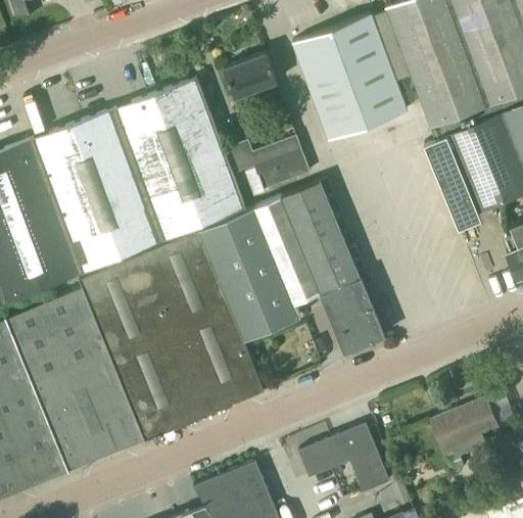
[(10,0),(16,16),(42,7),(39,0),(10,0)]
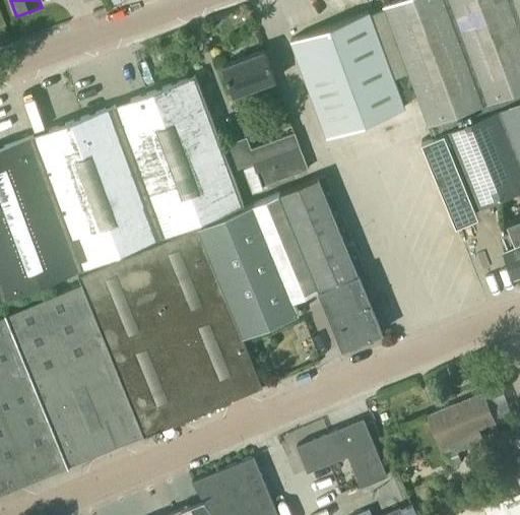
[(519,0),(409,0),(385,9),(429,128),(486,107),(519,93),(519,0)]
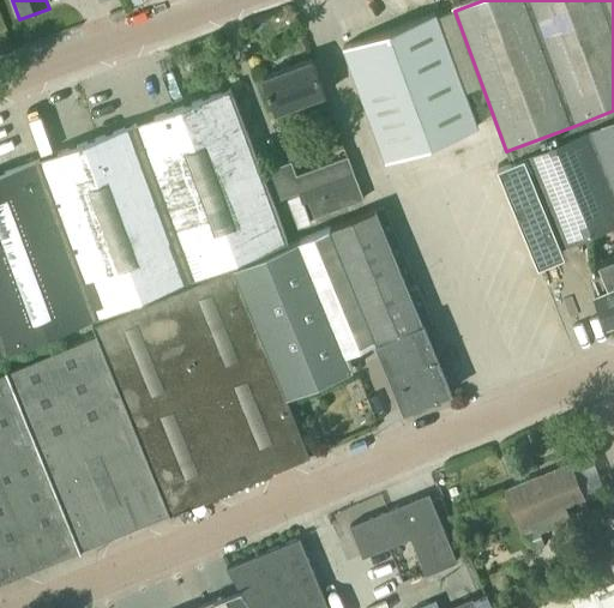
[(437,18),(344,52),(386,166),(479,132),(437,18)]
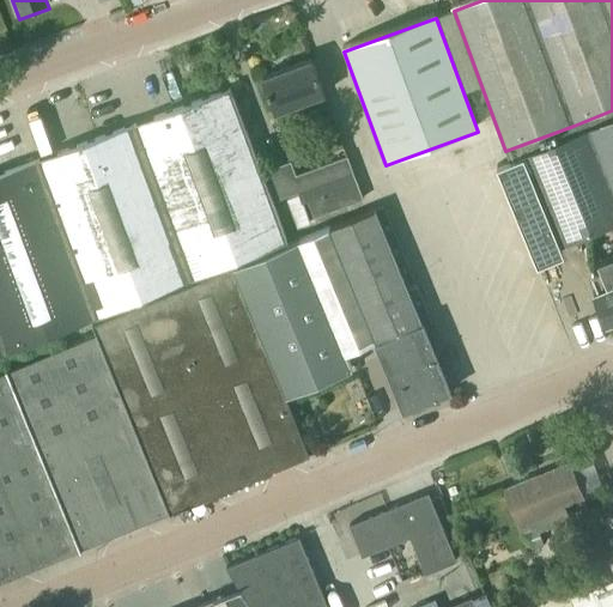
[(275,116),(325,98),(313,64),(262,82),(275,116)]
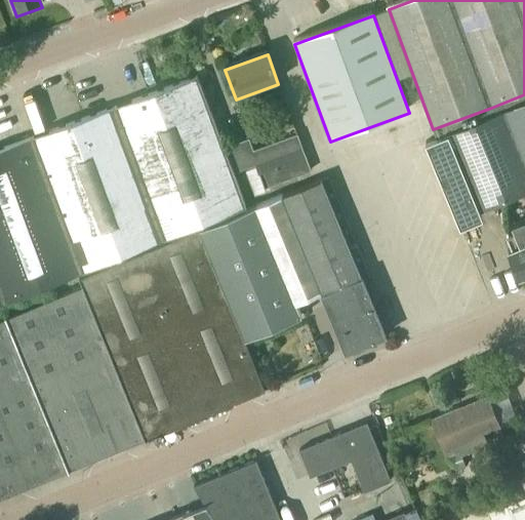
[(198,80),(115,111),(31,142),(80,275),(246,211),(198,80)]
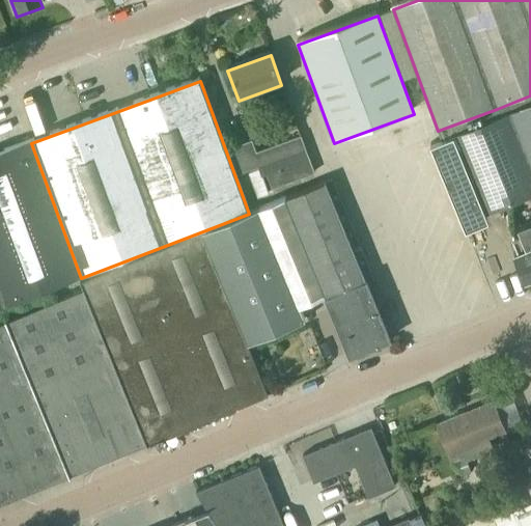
[(530,168),(530,106),(510,115),(530,168)]
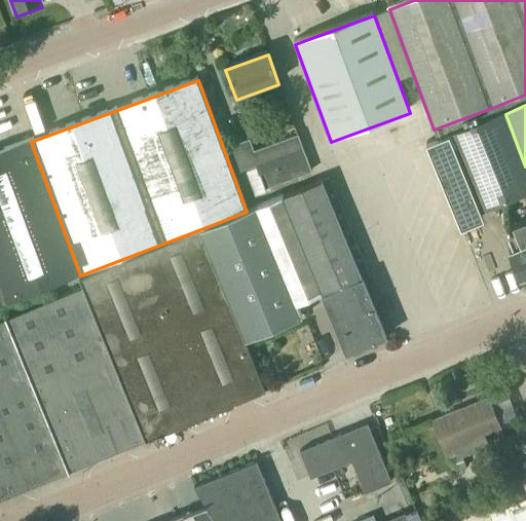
[(525,166),(505,114),(426,146),(458,222),(525,193),(525,166)]
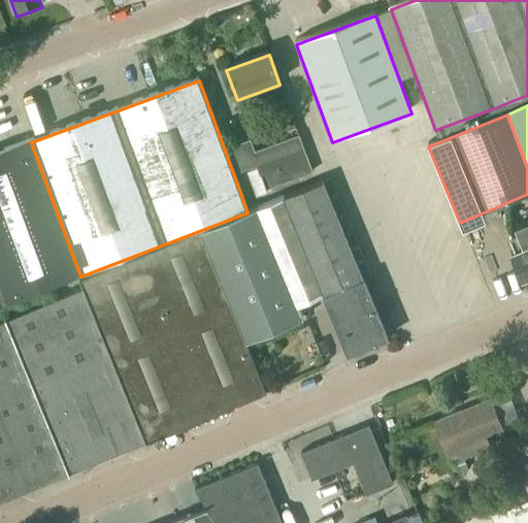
[(271,192),(314,175),(300,138),(256,155),(251,142),(231,150),(240,175),(262,168),(271,192)]
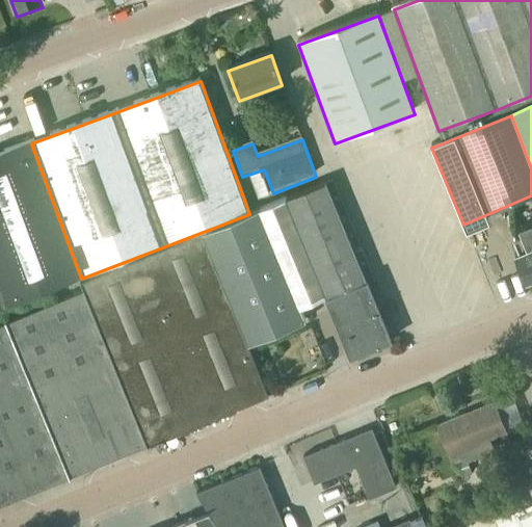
[(0,155),(0,299),(3,309),(81,279),(31,143),(0,155)]
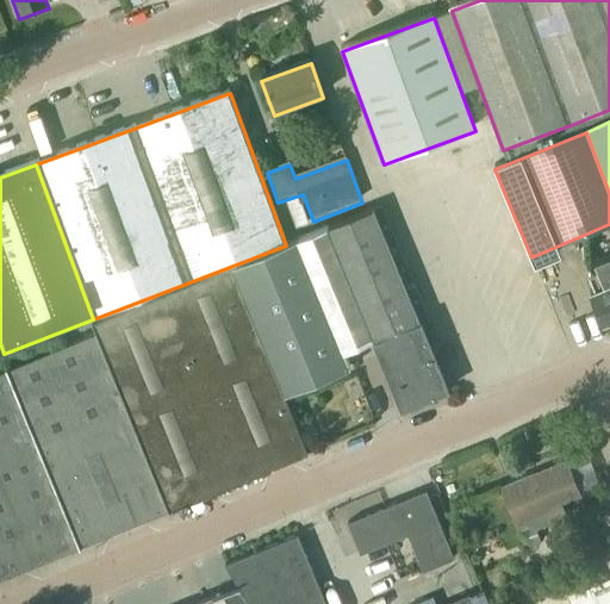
[(383,210),(367,216),(328,232),(298,243),(231,271),(285,399),(349,372),(344,356),(374,344),(380,360),(403,412),(448,393),(421,328),(429,324),(383,210)]
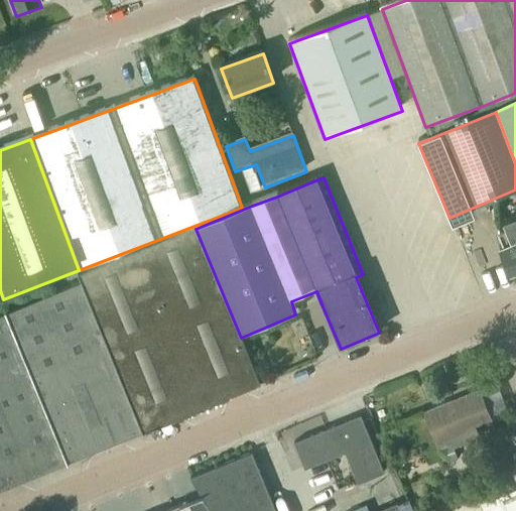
[(500,251),(510,275),(515,273),(515,220),(504,225),(508,235),(500,238),(505,249),(500,251)]
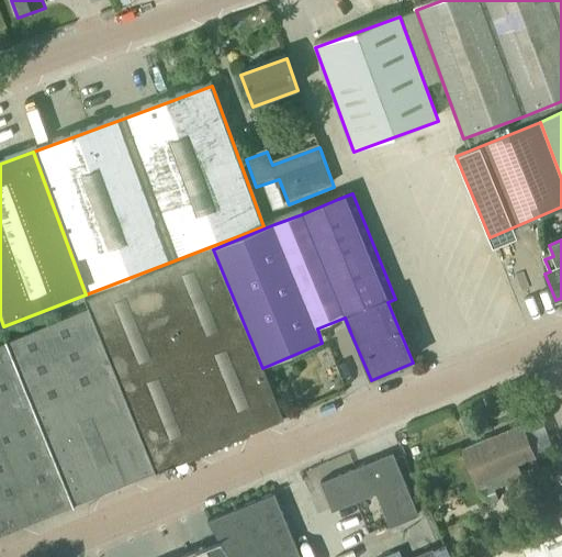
[(284,421),(262,368),(213,249),(85,301),(88,311),(156,474),(156,475),(284,421)]
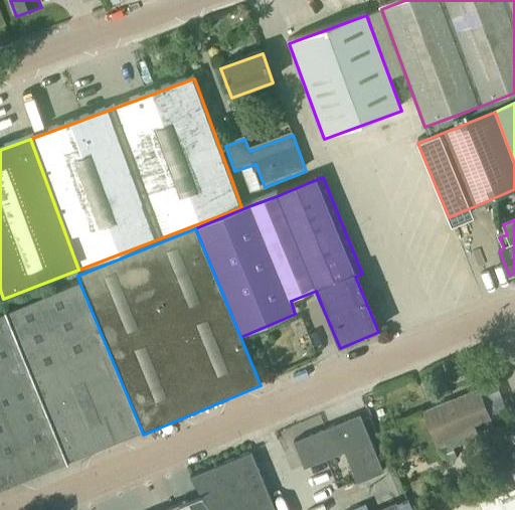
[(143,434),(80,285),(0,318),(0,429),(22,483),(143,434)]
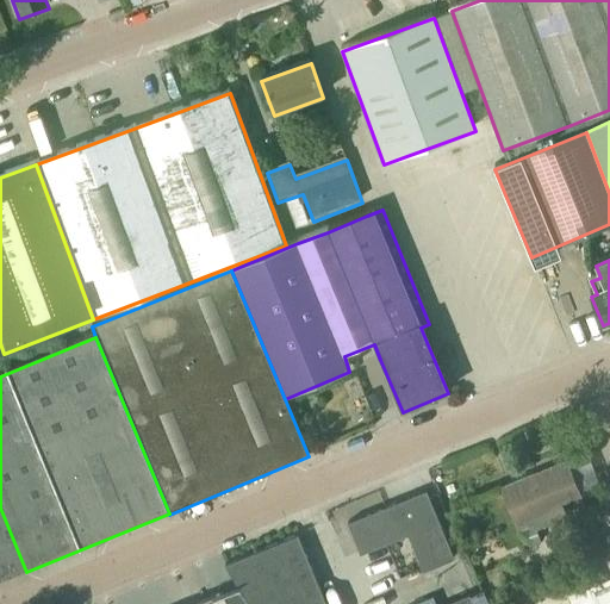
[(520,535),(523,533),(530,552),(542,547),(536,533),(566,521),(561,509),(580,500),(567,466),(535,479),(534,477),(502,490),(520,535)]
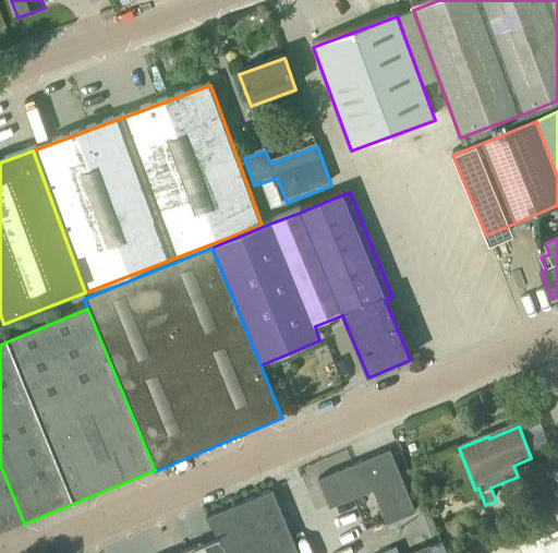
[(374,492),(387,527),(415,515),(390,453),(318,482),(329,509),(374,492)]
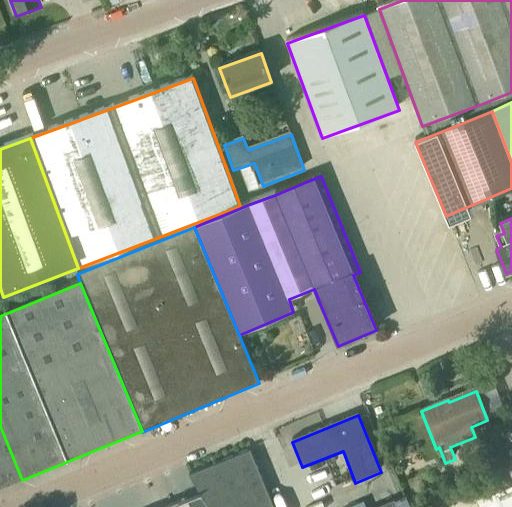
[(0,489),(22,480),(0,426),(0,489)]
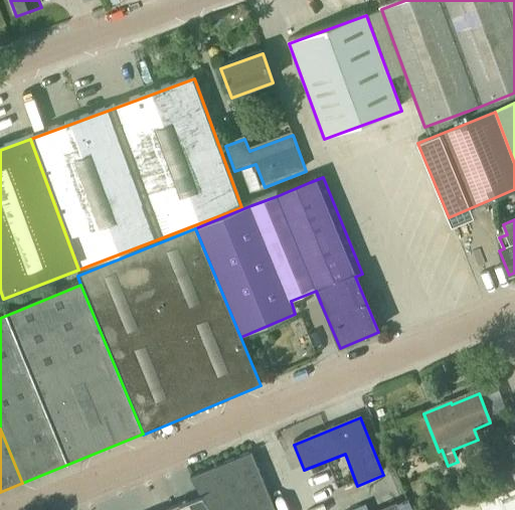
[(274,509),(251,455),(190,480),(201,499),(174,509),(274,509)]
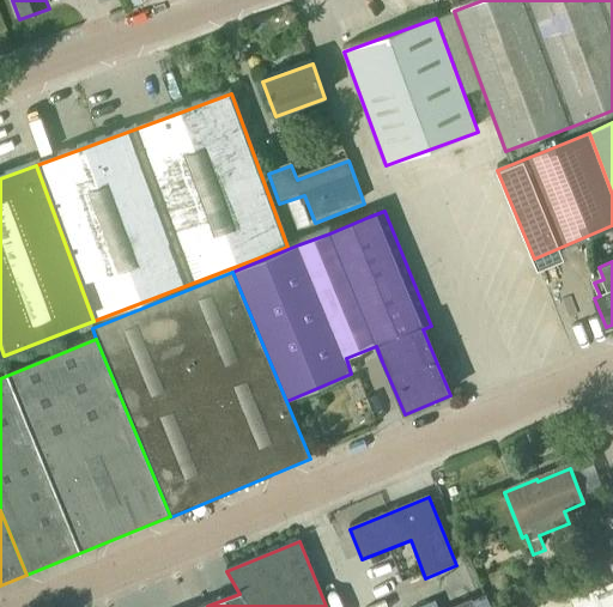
[(612,606),(612,583),(599,590),(590,570),(563,581),(568,592),(534,606),(612,606)]
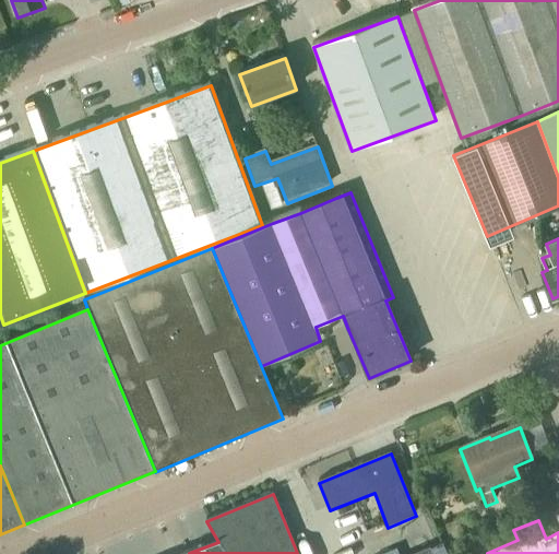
All buildings are outlined.
